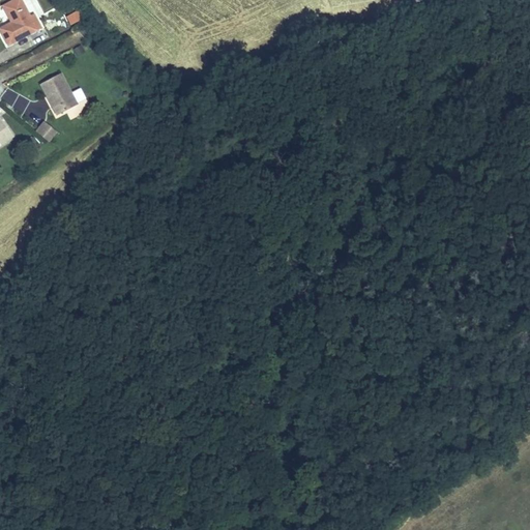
[(41,28),(34,15),(30,17),(21,0),(13,0),(3,6),(10,20),(12,19),(13,22),(11,23),(0,28),(0,29),(8,46),(41,28)]
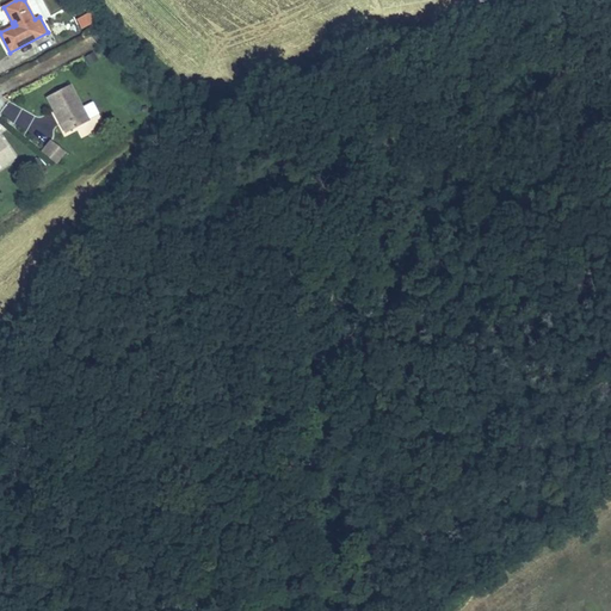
[(96,22),(94,18),(91,12),(78,19),(82,28),(84,29),(96,22)]
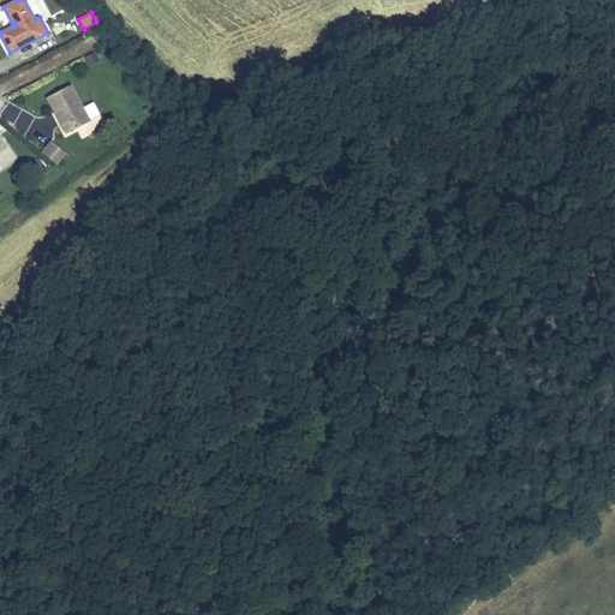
[(99,60),(94,53),(87,58),(90,65),(99,60)]
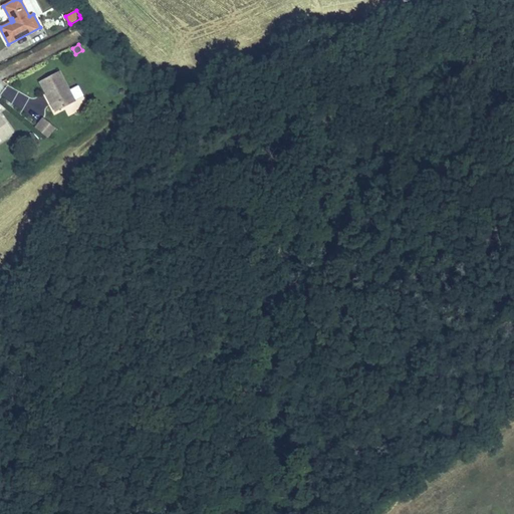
[(75,101),(59,71),(39,81),(45,93),(48,91),(54,103),(51,104),(55,112),(75,101)]
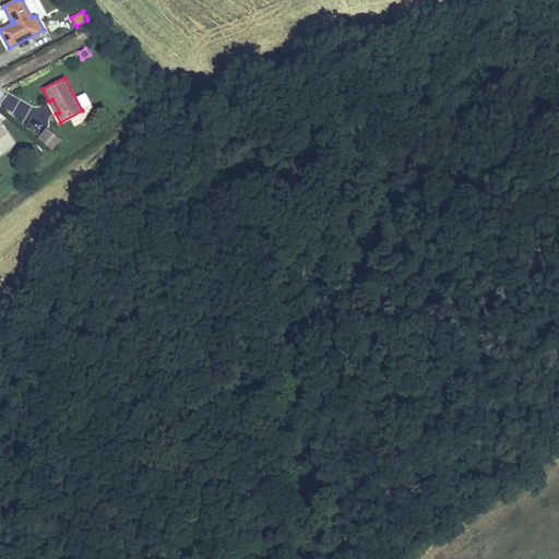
[(59,113),(52,99),(49,102),(56,114),(59,113)]
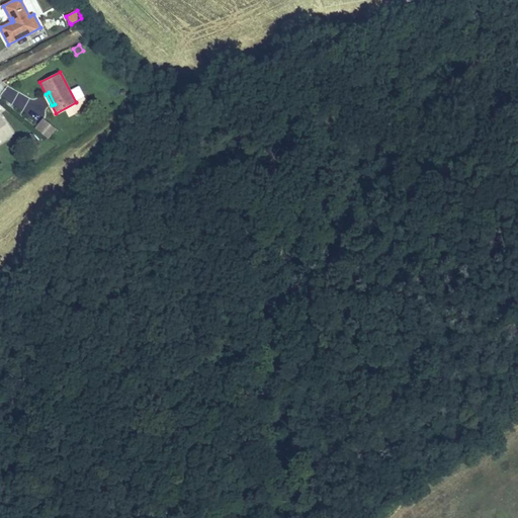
[(56,130),(44,119),(35,128),(48,139),(56,130)]
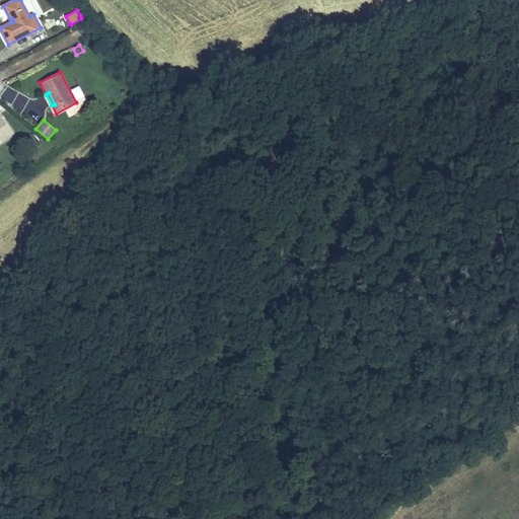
[(39,141),(32,135),(26,140),(32,146),(39,141)]
